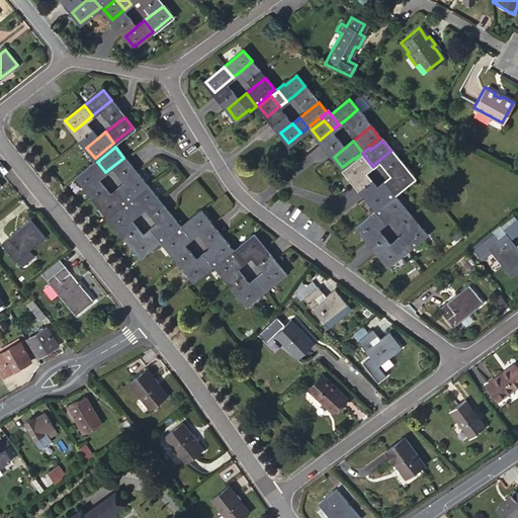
[(362,153),(355,159),(357,161),(365,171),(372,166),(362,153)]
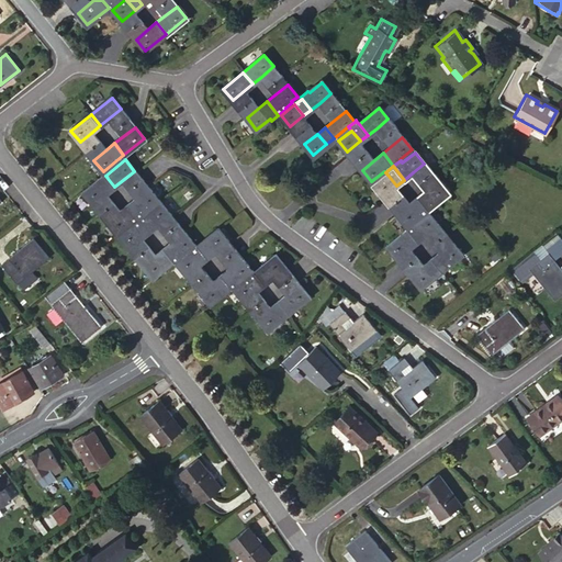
[(396,186),(388,175),(374,184),(383,195),(396,186)]
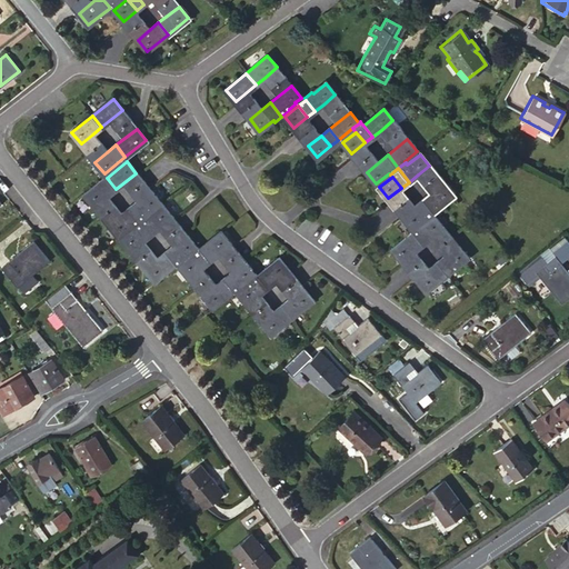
[(108,196),(116,189),(107,178),(99,183),(108,196)]
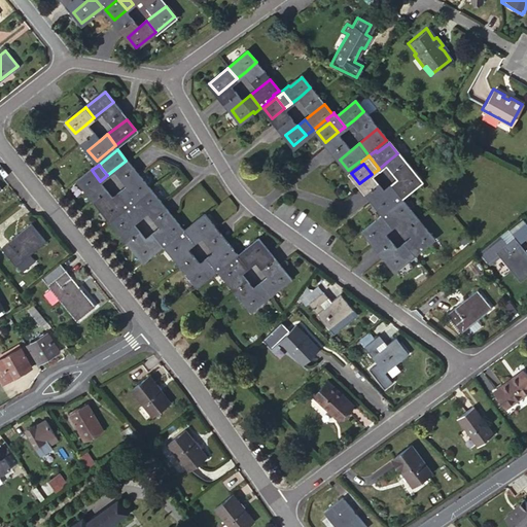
[(88,191),(98,182),(100,181),(92,170),(79,180),(88,191)]
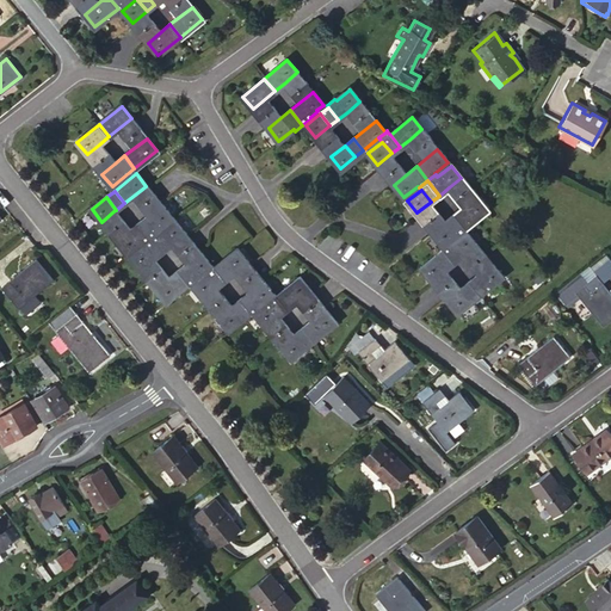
[(467,229),(475,222),(474,220),(487,210),(477,198),(455,215),(467,229)]
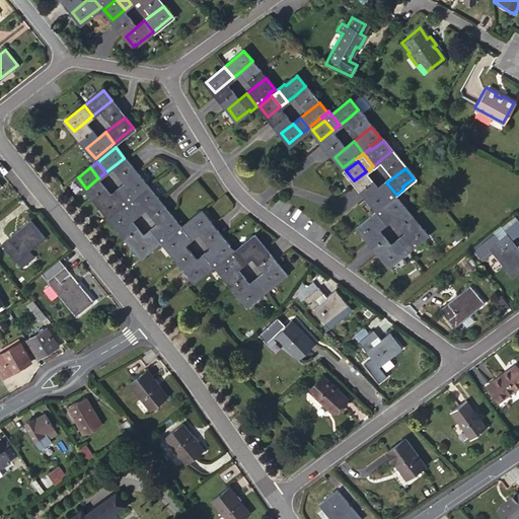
[(126,184),(134,196),(146,186),(137,174),(126,184)]
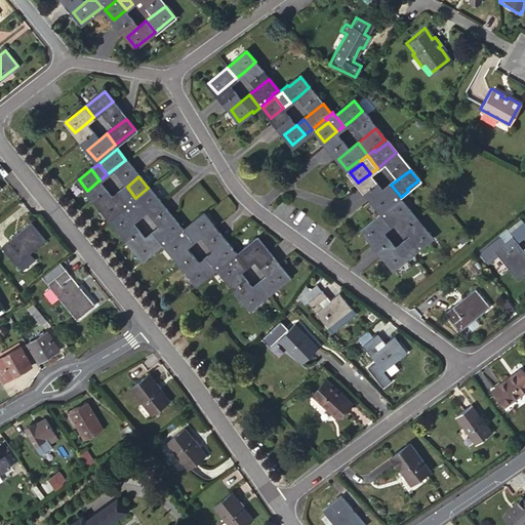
[(394,202),(401,197),(391,185),(371,200),(380,210),(393,200),(394,202)]
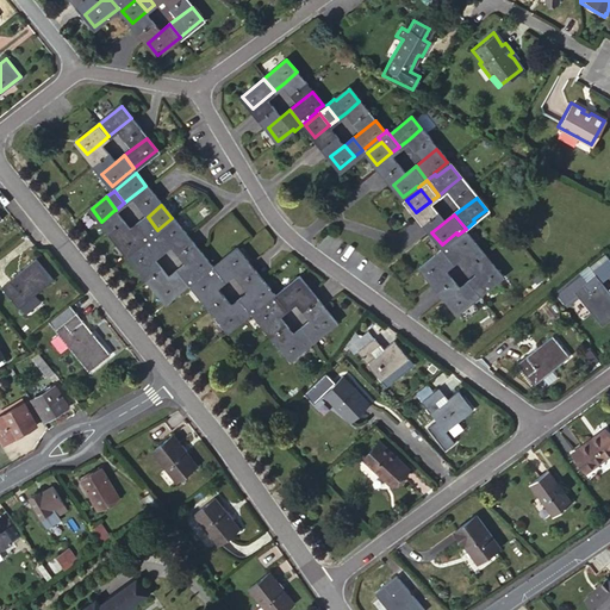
[(139,223),(150,236),(157,230),(148,217),(139,223)]
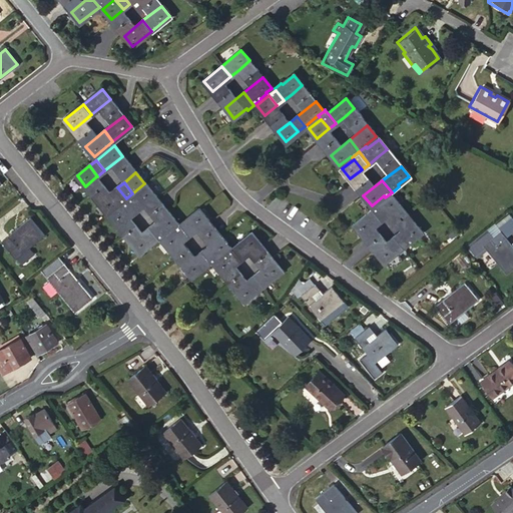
[(136,210),(154,195),(147,186),(128,201),(136,210)]
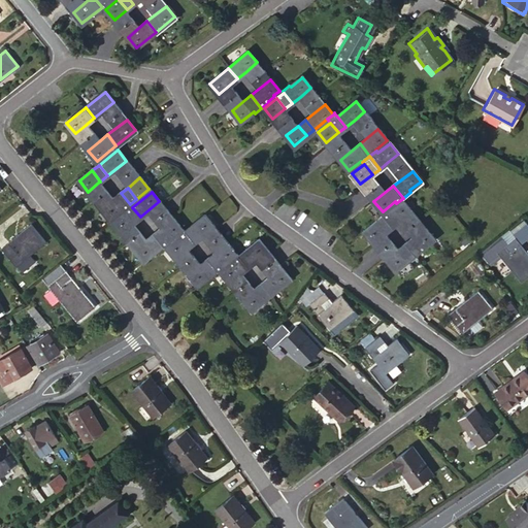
[(123,209),(130,204),(121,193),(114,198),(123,209)]
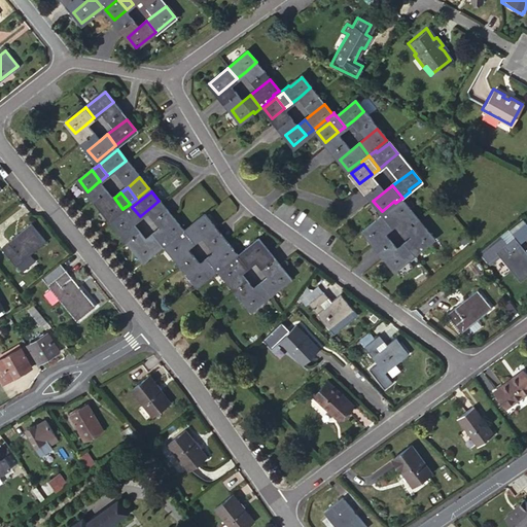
[(110,219),(123,209),(114,198),(112,200),(101,208),(110,219)]
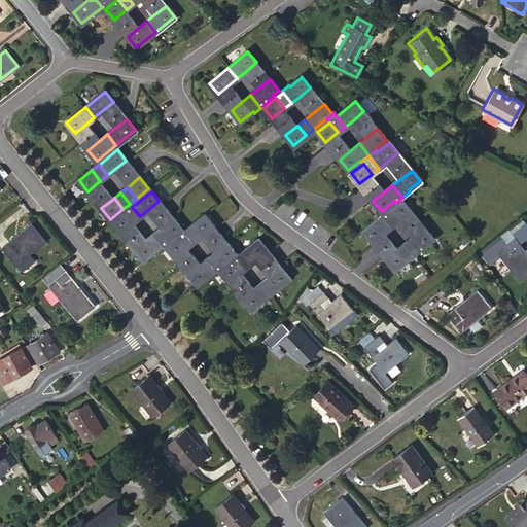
[(390,210),(388,209),(382,214),(391,225),(399,219),(411,211),(402,200),(390,210)]
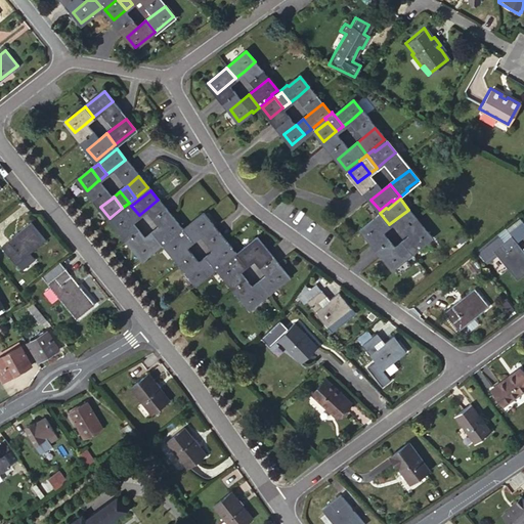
[(130,222),(139,215),(131,206),(113,220),(120,230),(130,222)]
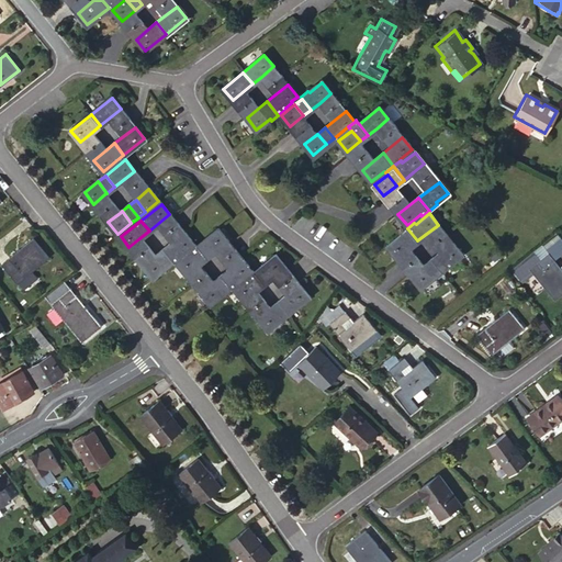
[(417,240),(407,228),(400,234),(401,236),(409,247),(417,240)]
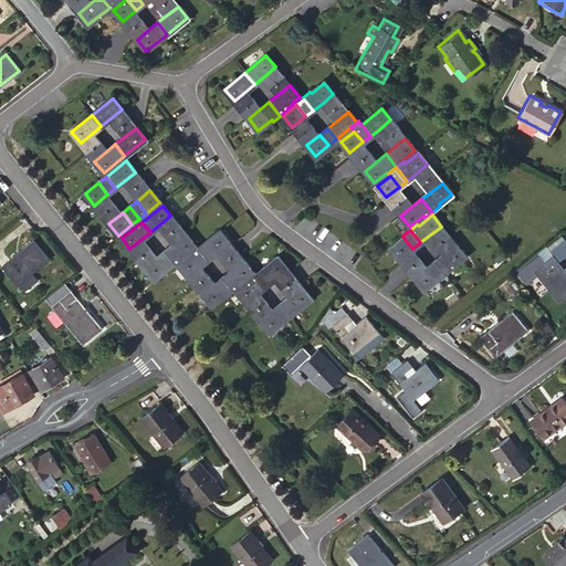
[(220,231),(199,248),(208,259),(229,242),(220,231)]
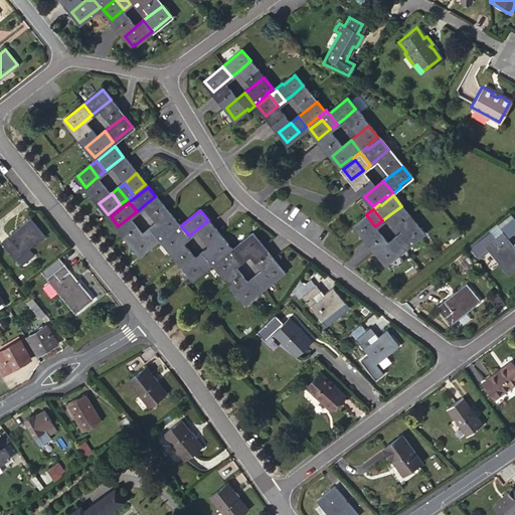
[(169,214),(150,228),(159,238),(177,224),(169,214)]
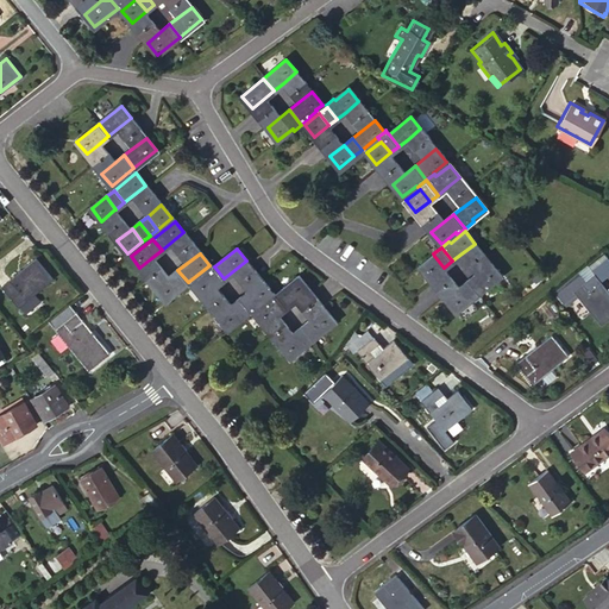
[(431,278),(444,268),(434,256),(420,267),(431,278)]
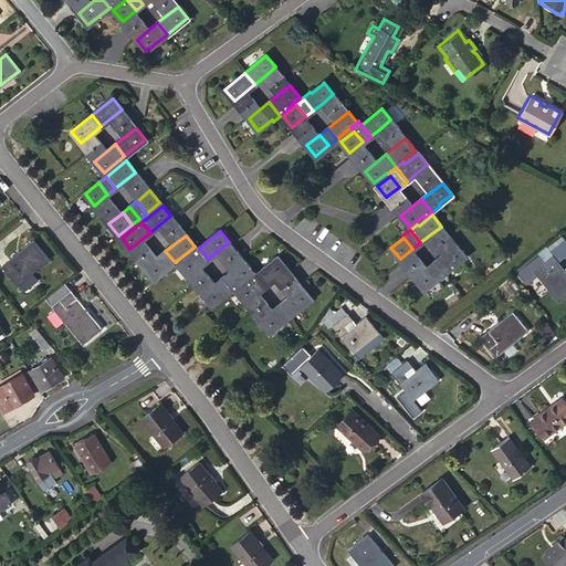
[(48,259),(33,240),(1,265),(17,284),(48,259)]
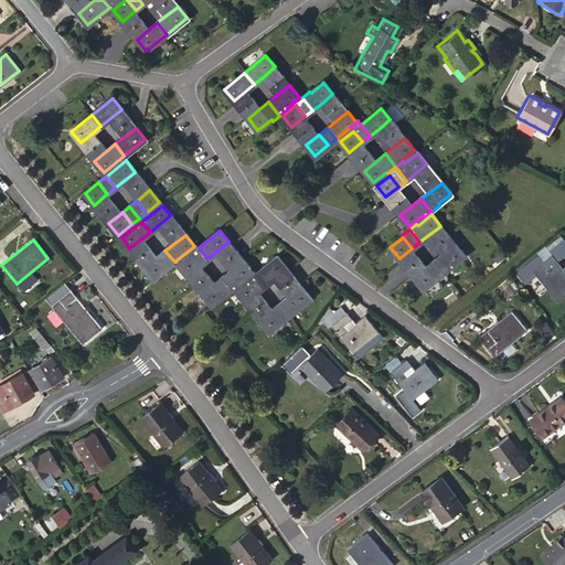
[(434,262),(444,273),(465,256),(456,244),(434,262)]
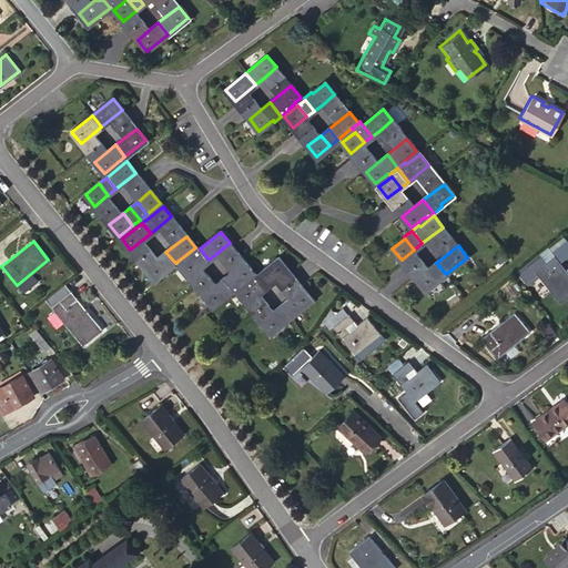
[(188,276),(200,266),(209,260),(200,249),(179,265),(188,276)]
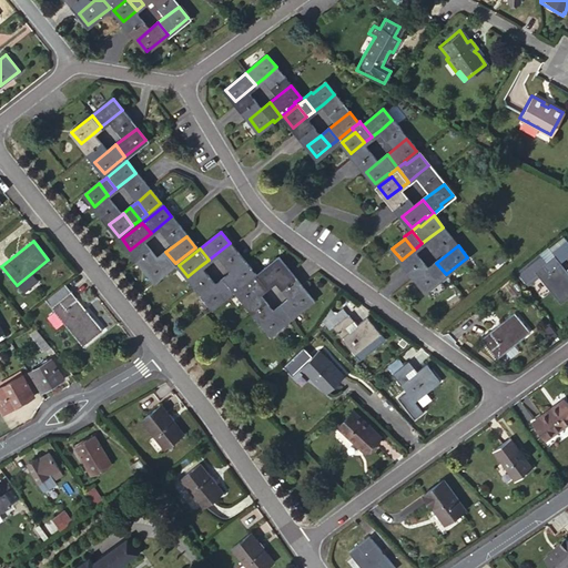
[(535,271),(553,256),(547,251),(529,264),(535,271)]
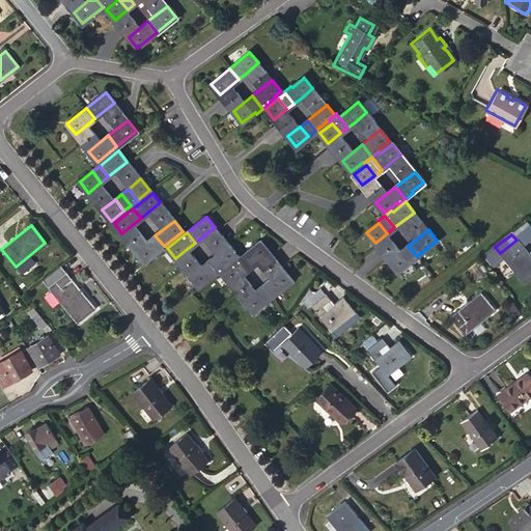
[(164,246),(155,235),(146,243),(136,251),(144,261),(164,246)]
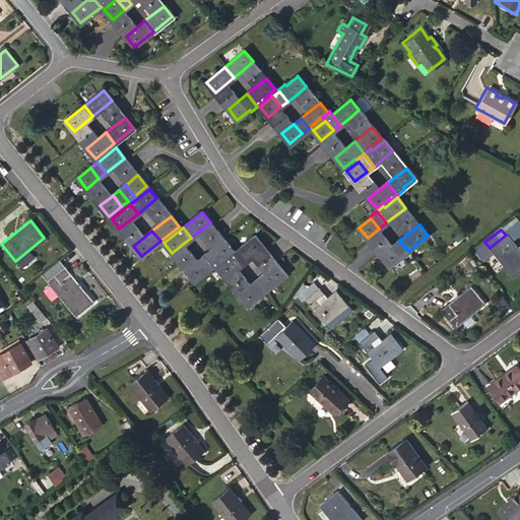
[(519,248),(508,234),(506,235),(490,248),(514,277),(519,271),(519,248)]
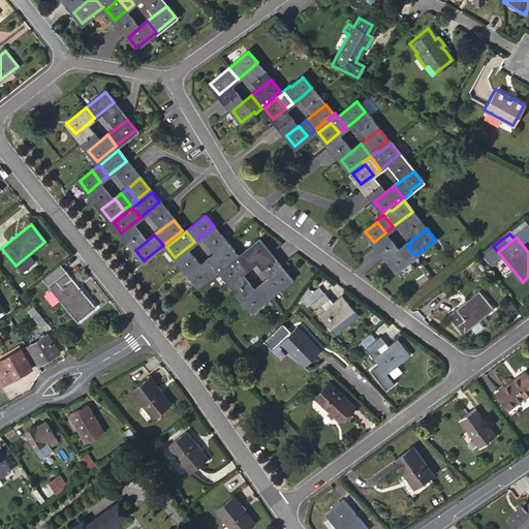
[(259,240),(240,256),(249,267),(268,251),(259,240)]
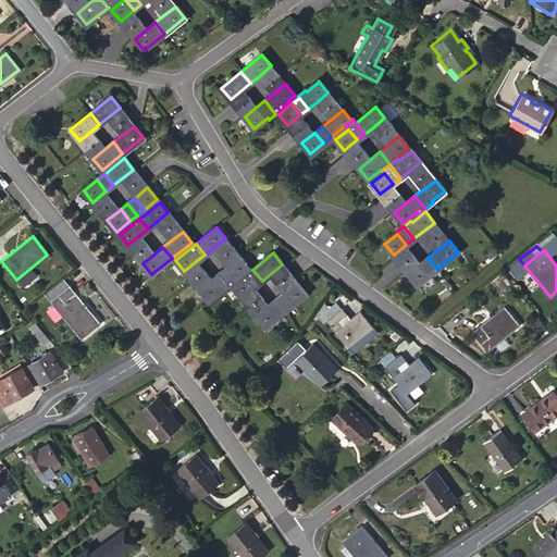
[(249,268),(240,257),(220,273),(229,284),(249,268)]
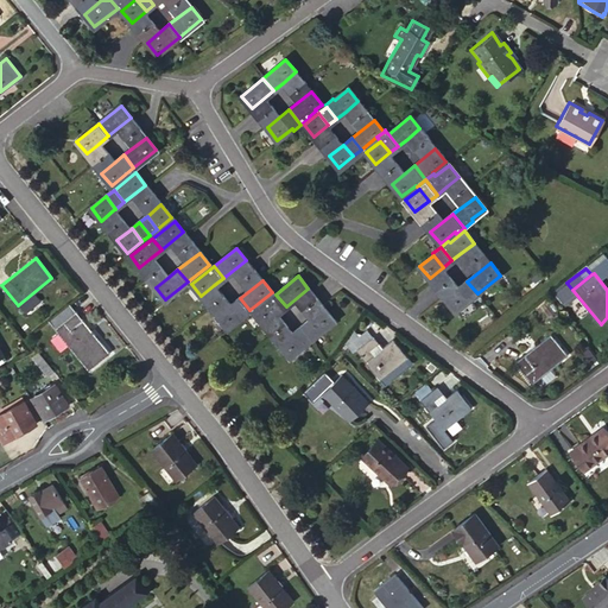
[(456,310),(477,293),(467,282),(447,298),(456,310)]
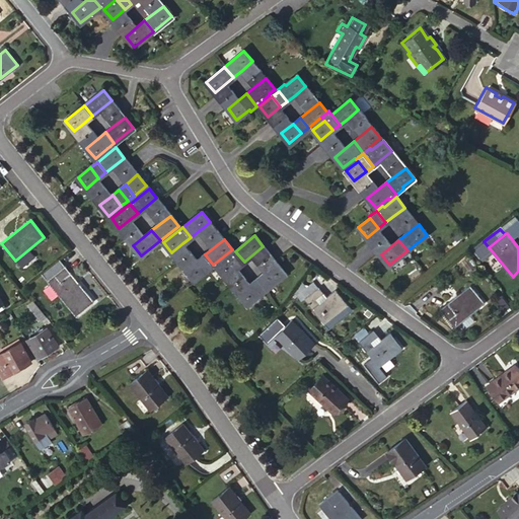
[(225,277),(236,269),(244,262),(235,251),(217,267),(225,277)]
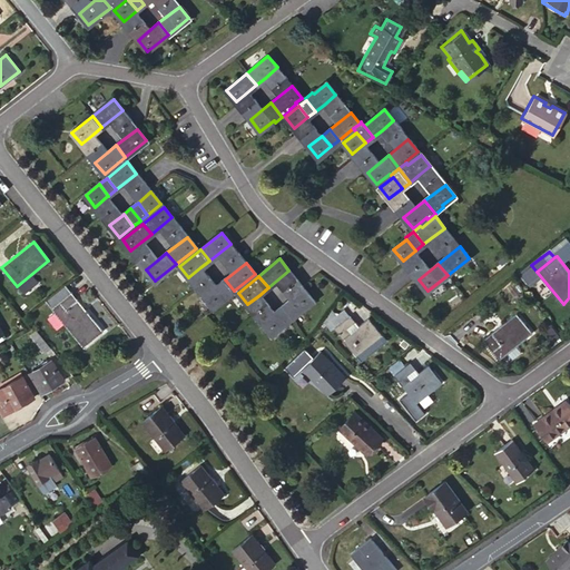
[(234,291),(225,279),(216,286),(204,296),(213,307),(234,291)]
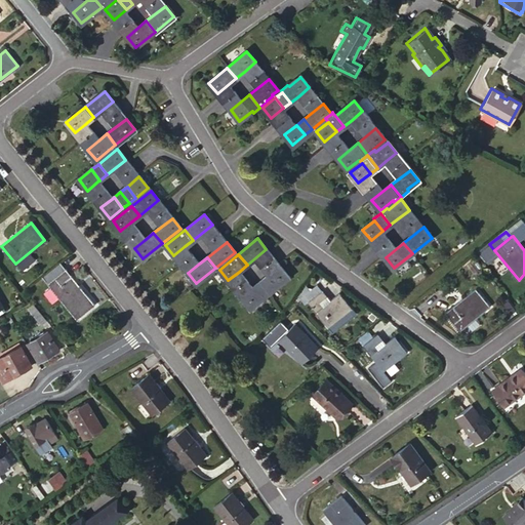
[(94,305),(61,263),(43,277),(77,319),(94,305)]
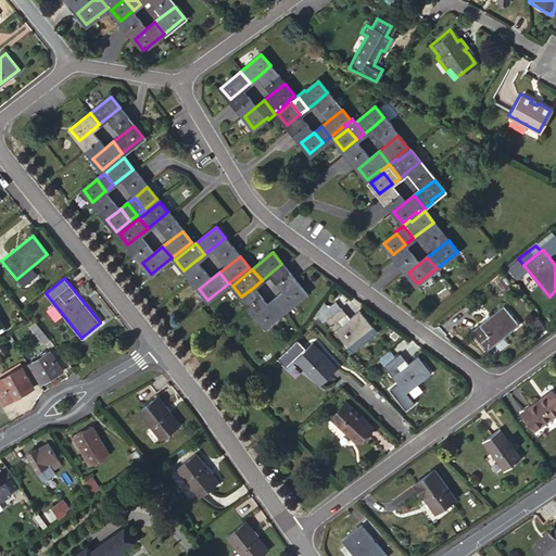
[(305,293),(297,282),(283,293),(292,304),(305,293)]
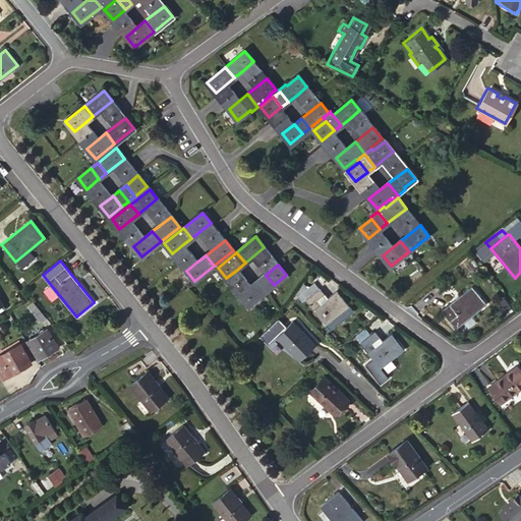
[(274,285),(266,275),(259,280),(268,290),(274,285)]
